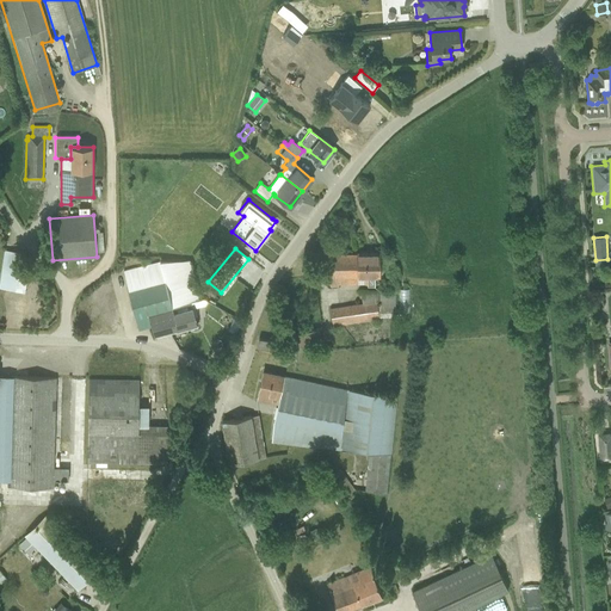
[(4,250),(0,275),(0,288),(14,290),(14,291),(24,294),(28,267),(18,266),(20,252),(4,250)]
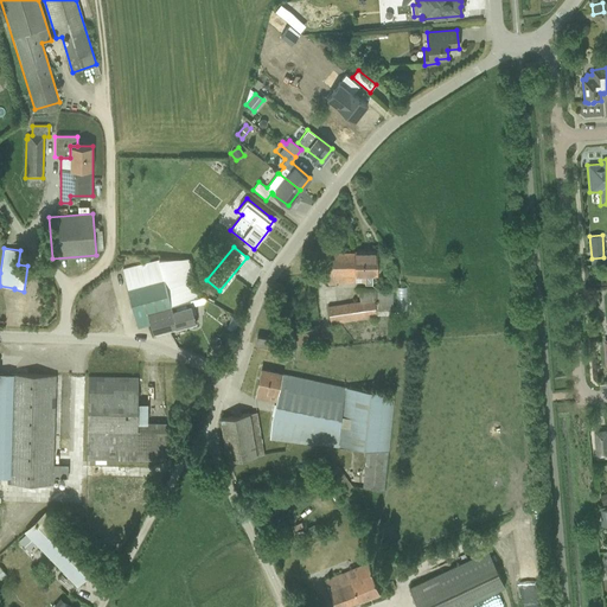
[(355,253),(326,253),(326,281),(328,281),(328,285),(336,283),(336,282),(364,282),(364,283),(371,283),(371,276),(377,276),(377,251),(355,251),(355,253)]
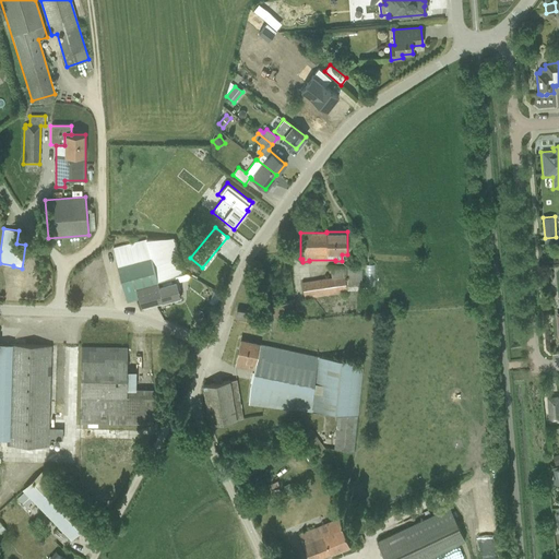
[(146,240),(113,249),(127,301),(139,298),(141,307),(155,304),(151,286),(156,285),(156,282),(183,274),(175,238),(146,240)]
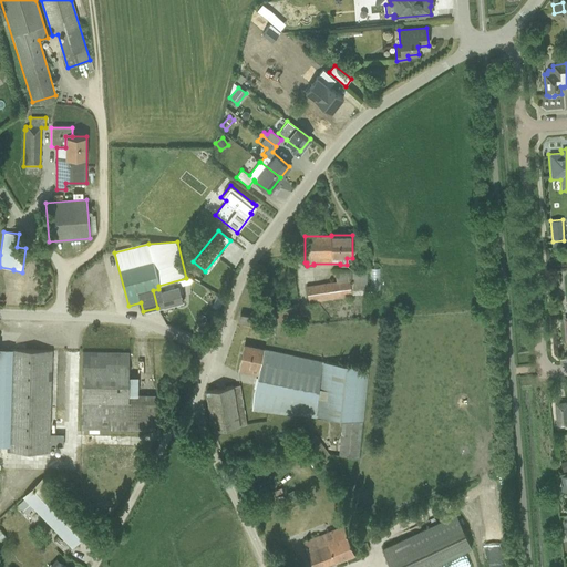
[(351,269),(351,271),(352,286),(350,286),(351,294),(367,294),(367,269),(351,269)]
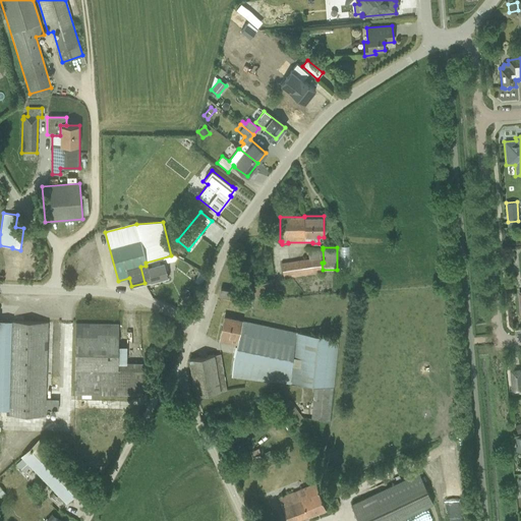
[(339,267),(347,267),(347,247),(339,247),(339,267)]
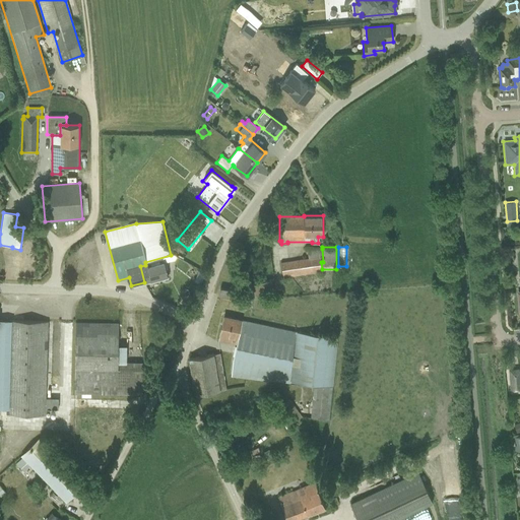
[(280,262),(282,278),(322,272),(322,269),(321,262),(323,262),(322,249),(307,251),(308,258),(280,262)]
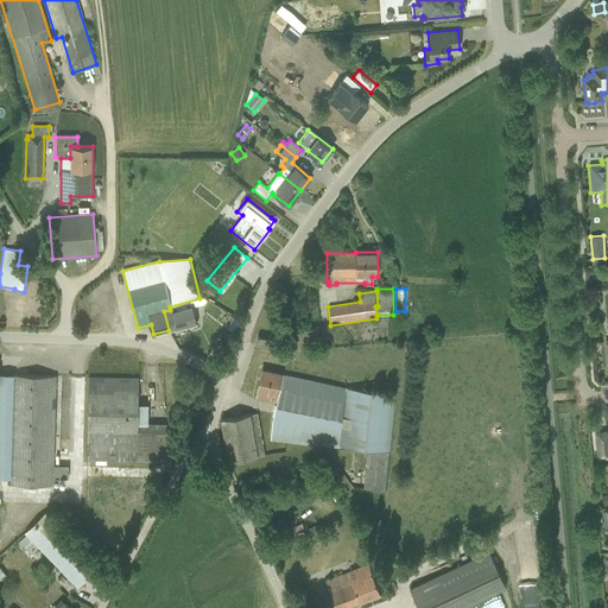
[(164,311),(169,330),(195,323),(192,315),(195,314),(194,308),(202,304),(204,299),(200,298),(170,306),(170,310),(164,311)]
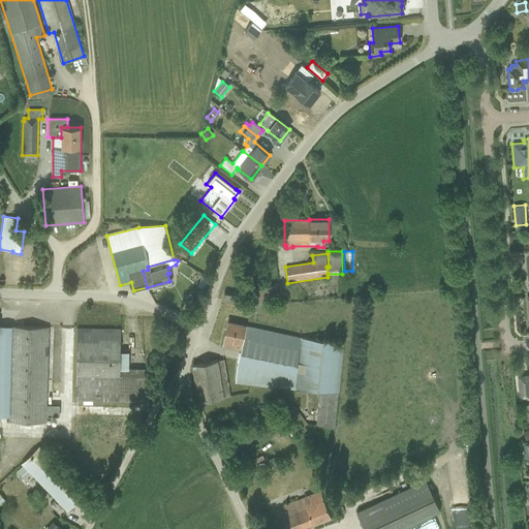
[(201,277),(196,286),(204,288),(207,279),(201,277)]
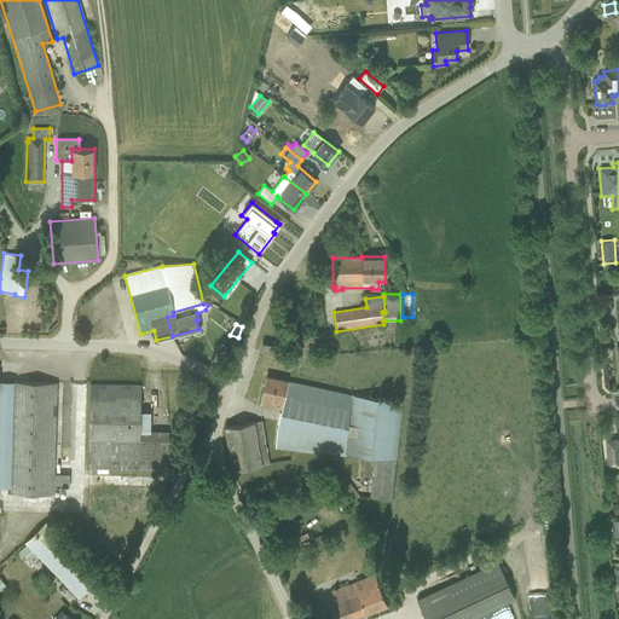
[(324,342),(323,333),(299,339),(300,348),(324,342)]
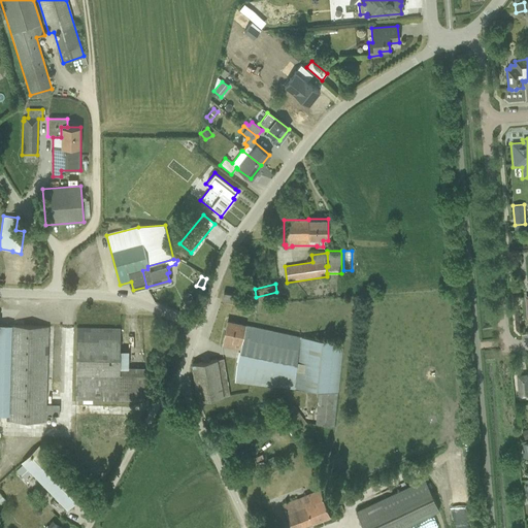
[(232,294),(223,293),(222,300),(231,301),(232,294)]
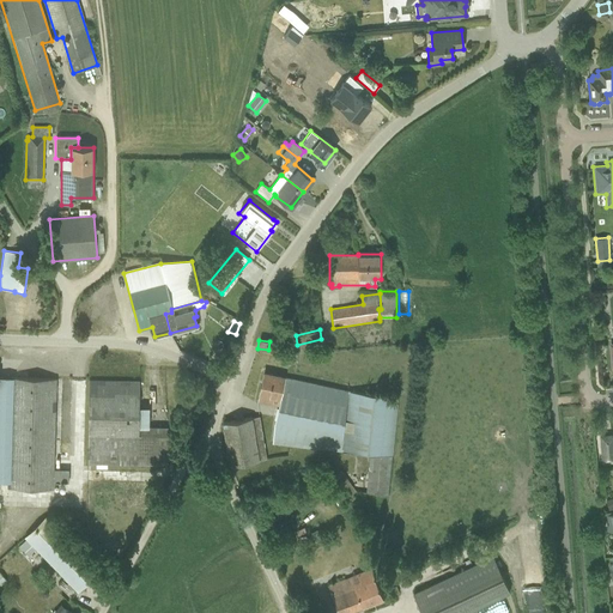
[(274,423),(272,444),(341,450),(347,390),(285,377),(263,372),(259,394),(258,401),(278,406),(274,423)]
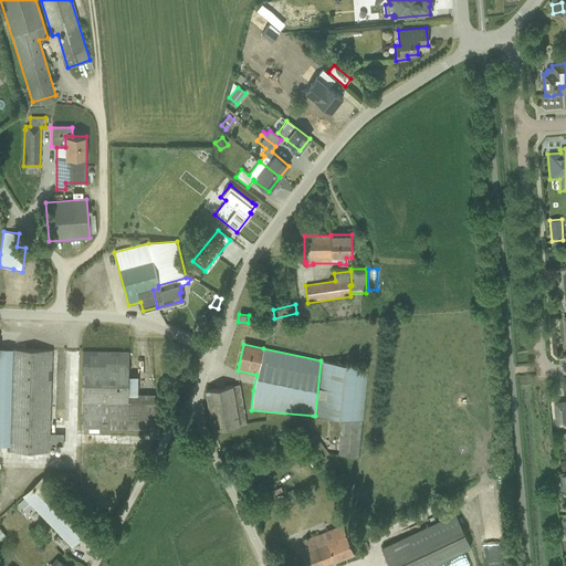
[(0,443),(7,443),(7,451),(49,452),(51,360),(52,349),(0,347),(0,443)]
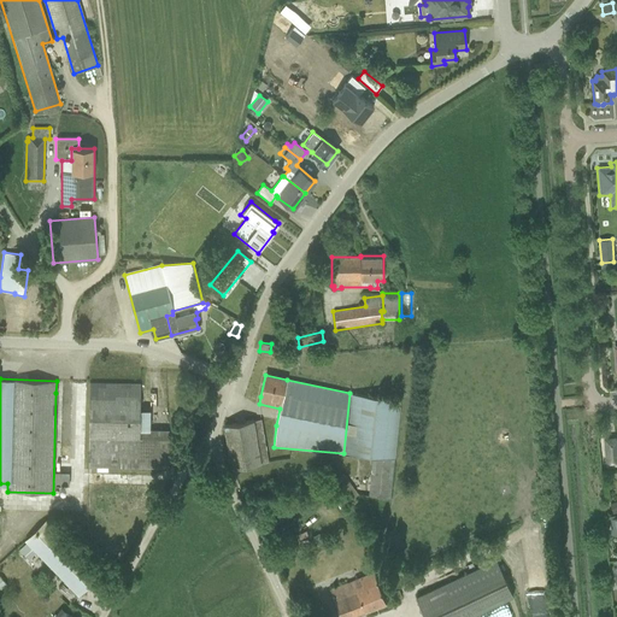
[(89,383),(89,398),(88,466),(168,468),(169,430),(140,429),(140,383),(89,383)]
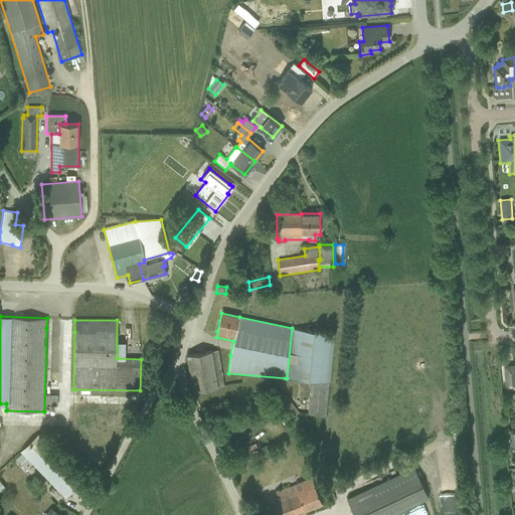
[(335,333),(293,329),(288,378),(311,380),(307,413),(325,415),(335,333)]
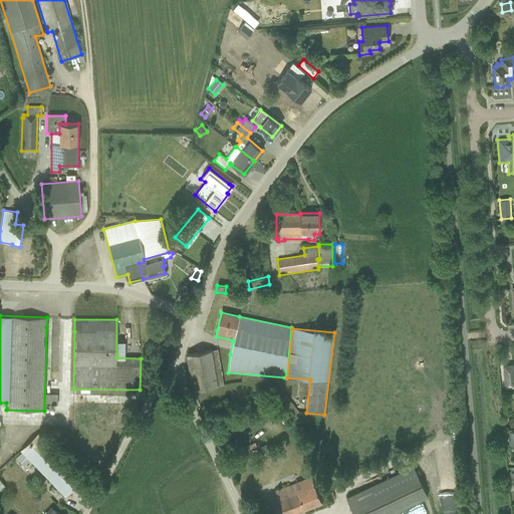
[(223,386),(217,349),(187,354),(193,391),(223,386)]
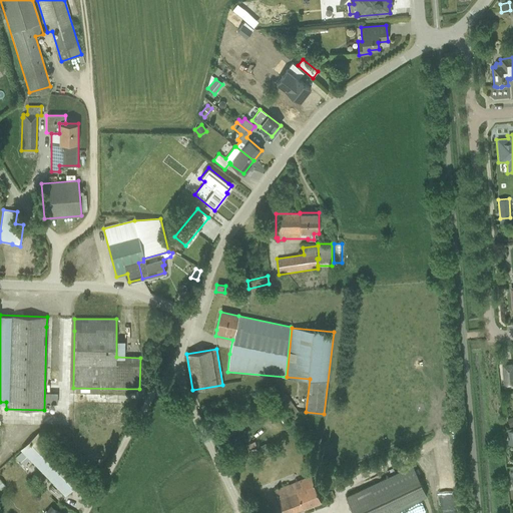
[(503,389),(512,387),(512,363),(501,364),(503,389)]
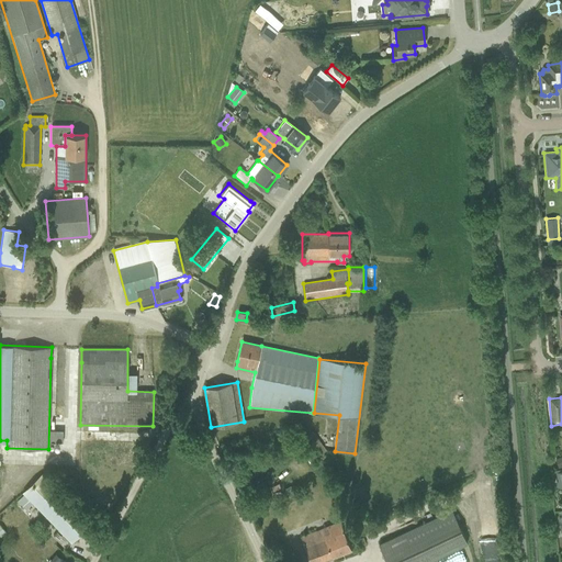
[(557,487),(561,486),(561,471),(551,472),(551,478),(555,478),(557,487)]
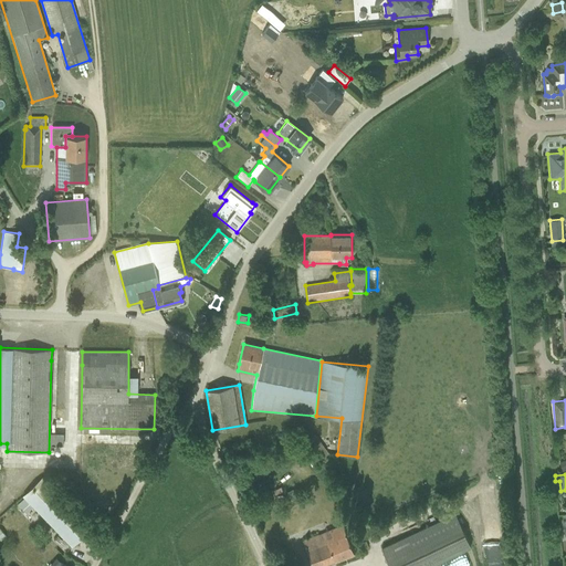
[(23,496),(23,498),(17,504),(25,513),(32,506),(64,538),(72,546),(91,528),(83,520),(42,478),(23,496)]
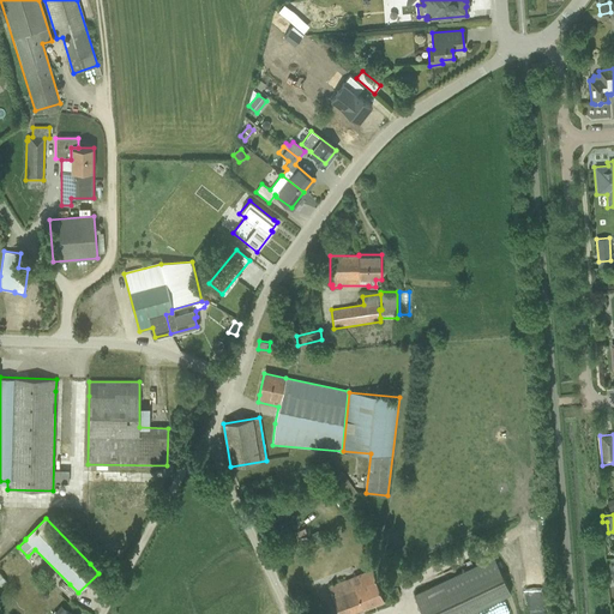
[(325,528),(311,534),(315,548),(330,543),(325,528)]
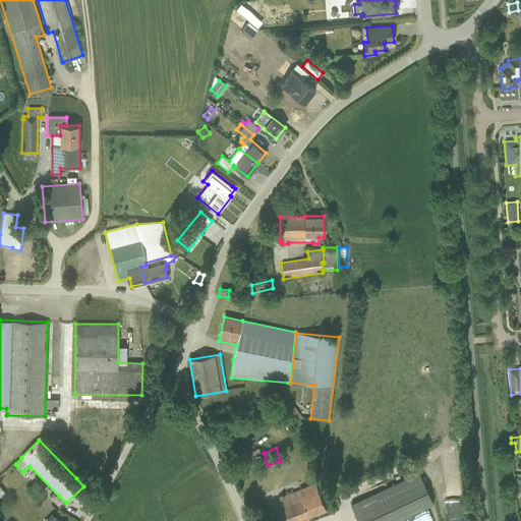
[(250,452),(236,457),(238,464),(252,460),(250,452)]
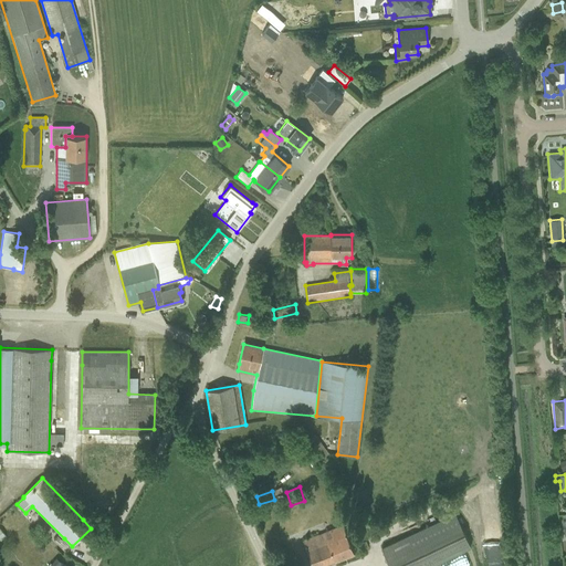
[(454,513),(380,547),(388,565),(428,565),(470,546),(454,513)]
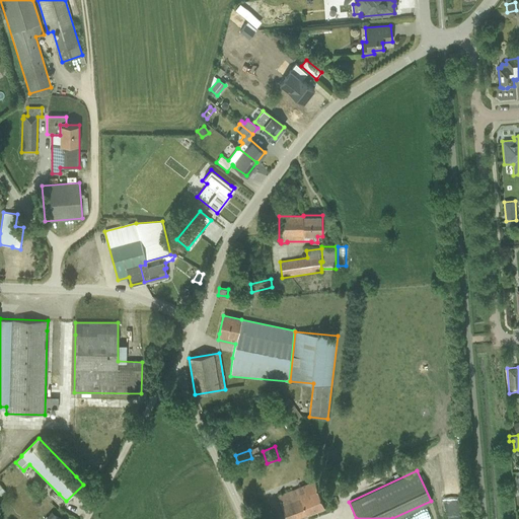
[(313,482),(277,496),(286,518),(293,518),(323,507),(313,482)]
